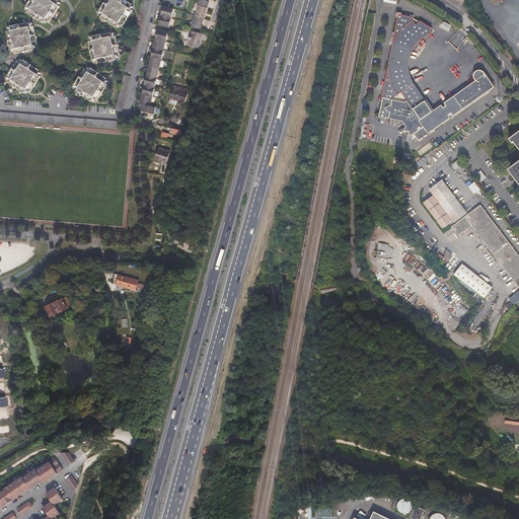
[(29,0),(25,6),(29,9),(26,13),(43,23),(46,19),(50,22),(61,7),(56,4),(58,0),(57,0),(29,0)]
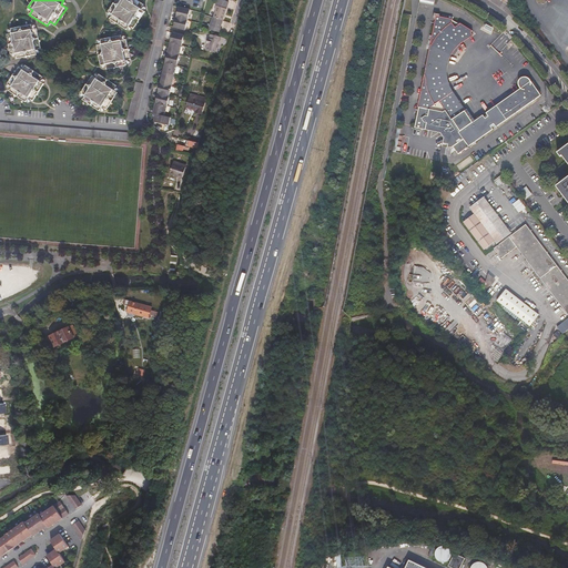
[(115,0),(108,12),(112,16),(109,19),(127,31),(129,27),(133,30),(144,13),(140,10),(143,6),(134,0),(115,0)]
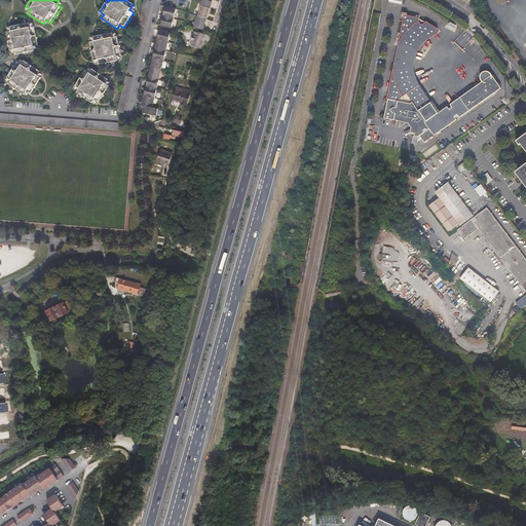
[(212,2),(205,0),(201,0),(200,5),(198,10),(199,10),(198,16),(197,16),(194,25),(193,28),(202,31),(212,2)]
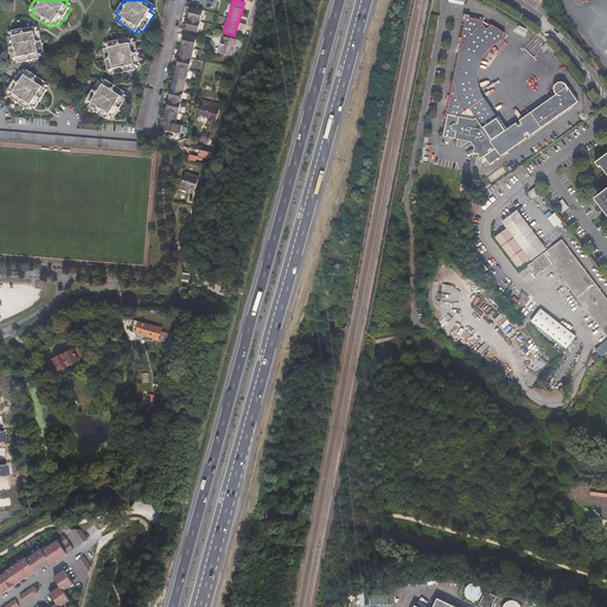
[(189,19),(200,21),(203,11),(191,7),(189,19)]
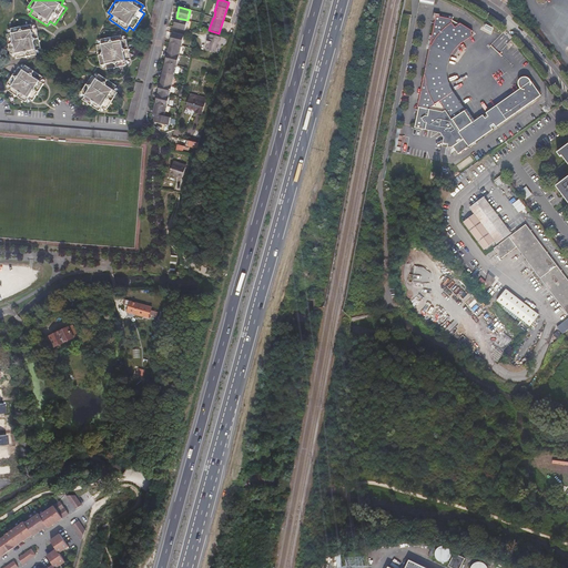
[(452,19),(435,16),(417,108),(418,109),(415,129),(440,134),(445,140),(443,148),(452,149),(454,148),(459,155),(467,150),(468,151),(470,149),(469,148),(494,131),(493,129),(496,127),(497,129),(543,97),(531,81),(531,80),(530,80),(528,79),(526,79),(524,80),(523,80),(521,82),(520,83),(520,84),(520,85),(521,87),(523,89),(487,114),(488,117),(485,119),(484,117),(474,123),(454,95),(448,84),(446,74),(447,66),(449,56),(455,48),(462,41),(472,34),(470,32),(472,30),(460,23),(452,19)]
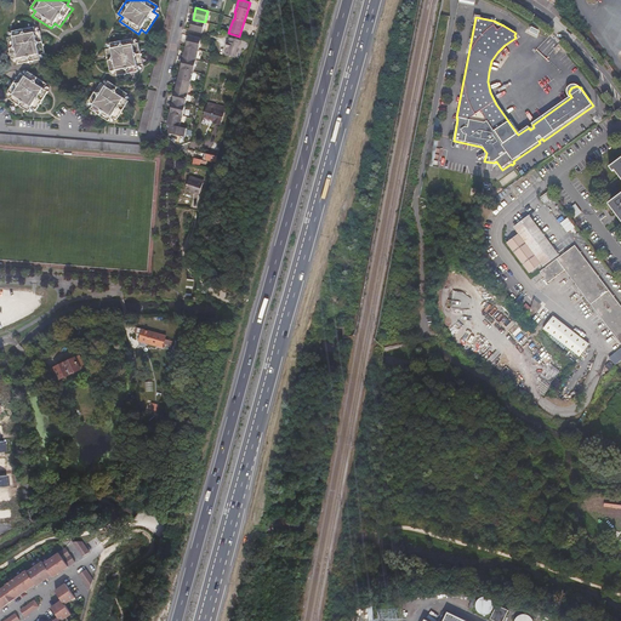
[(191,30),(203,33),(205,22),(193,20),(191,30)]
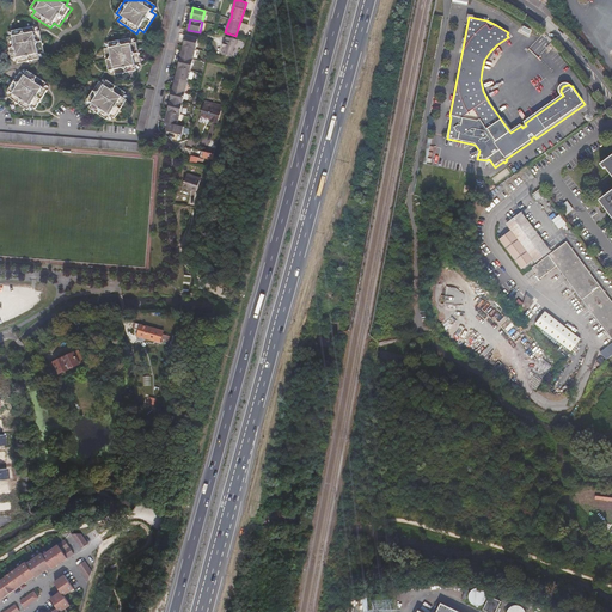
[(13,37),(7,38),(12,59),(17,57),(18,63),(41,60),(40,54),(44,53),(41,31),(35,32),(34,26),(12,31),(13,37)]
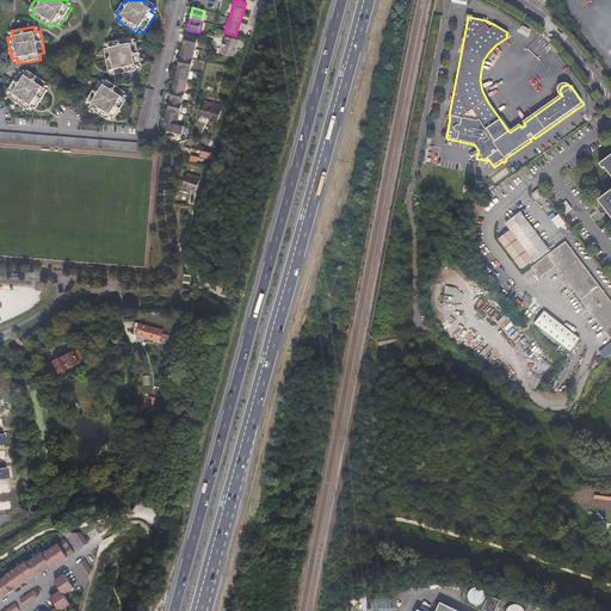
[(196,49),(198,37),(185,35),(183,45),(196,49)]
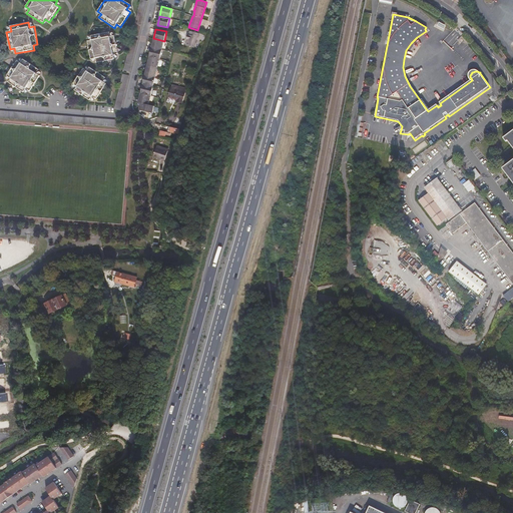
[(189,35),(187,40),(188,41),(188,43),(187,46),(196,49),(198,38),(199,39),(200,35),(191,32),(190,36),(189,35)]
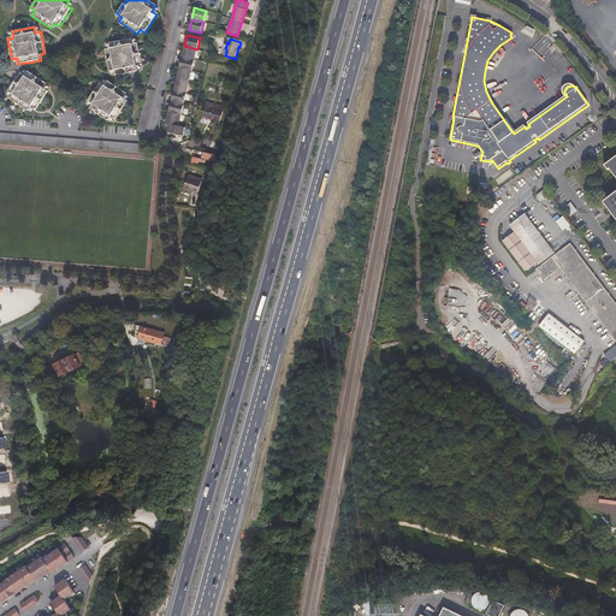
[(111,49),(105,51),(110,72),(116,71),(117,76),(137,72),(136,67),(142,66),(137,45),(132,45),(131,40),(110,45),(111,49)]
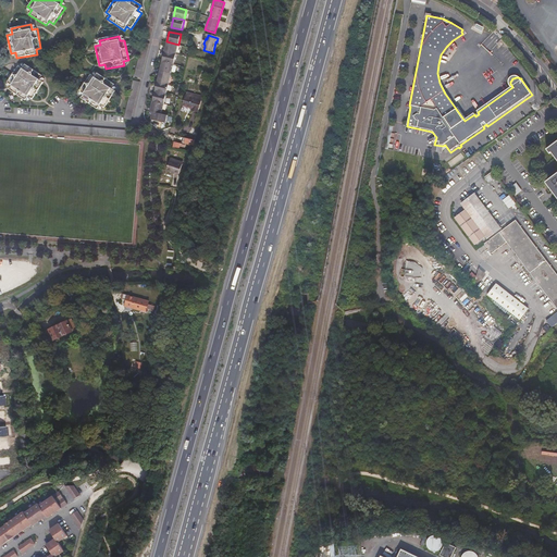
[(149,42),(143,41),(134,77),(140,78),(149,42)]
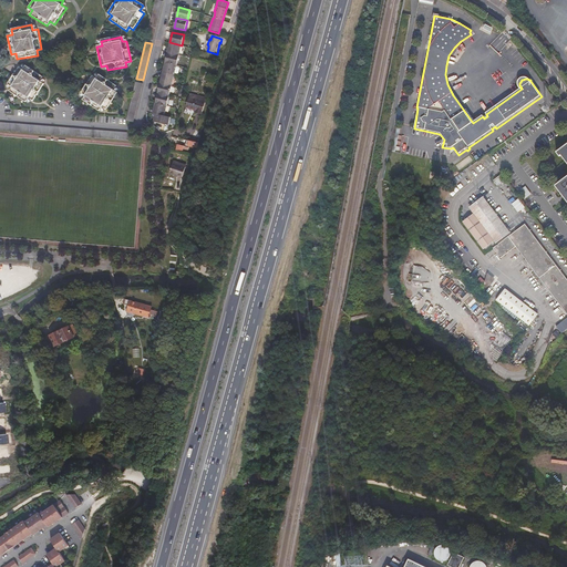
[(178,55),(182,45),(169,42),(167,52),(178,55)]
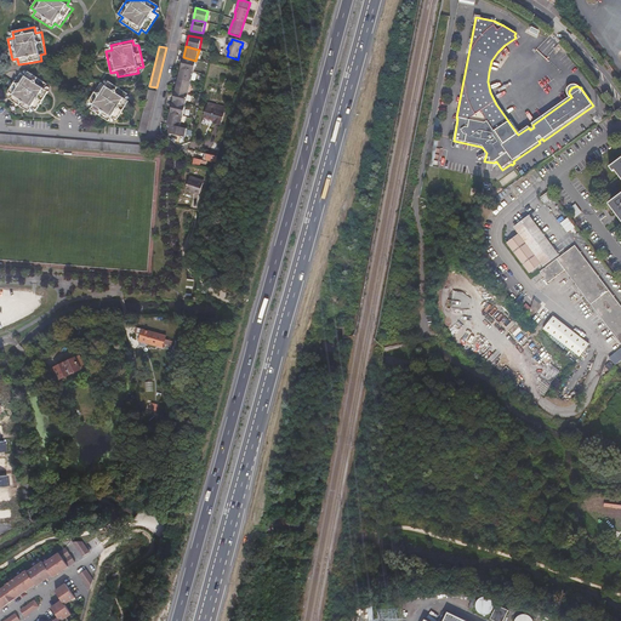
[(193,70),(195,61),(183,57),(181,68),(193,70)]
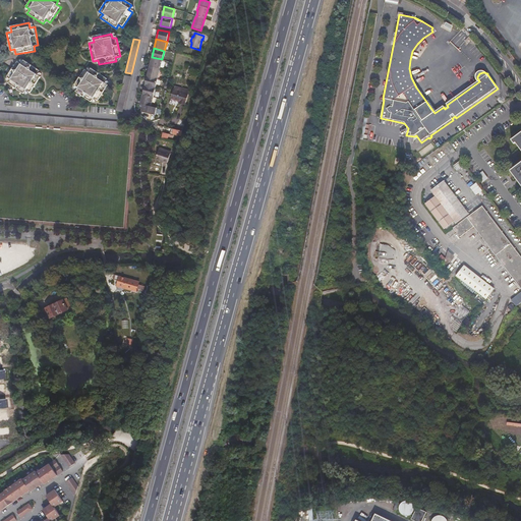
[(162,61),(162,59),(152,57),(150,66),(160,69),(160,67),(162,61)]
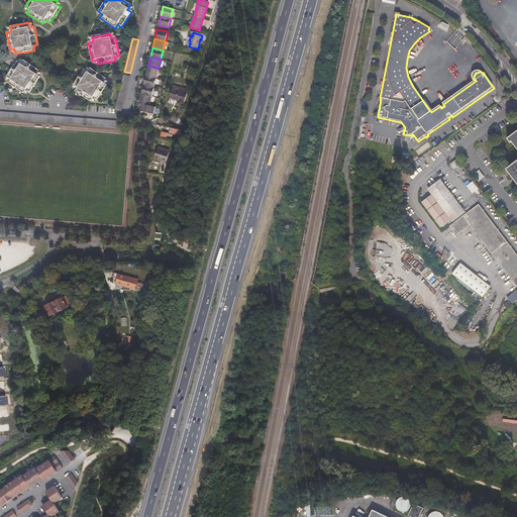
[(20,64),(16,62),(6,77),(10,79),(8,83),(23,94),(26,89),(30,92),(40,77),(36,74),(39,70),(23,60),(20,64)]
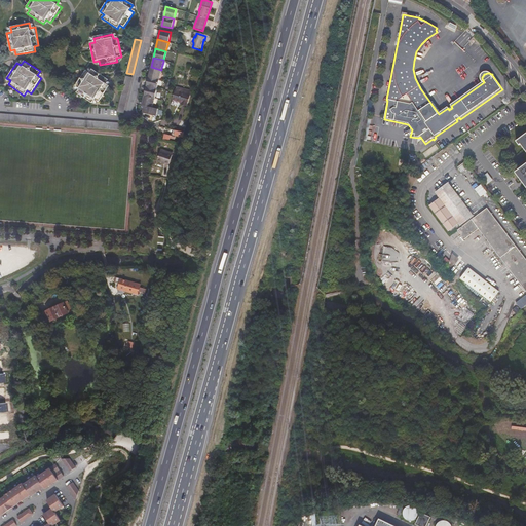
[(159,79),(161,70),(151,67),(149,76),(159,79)]
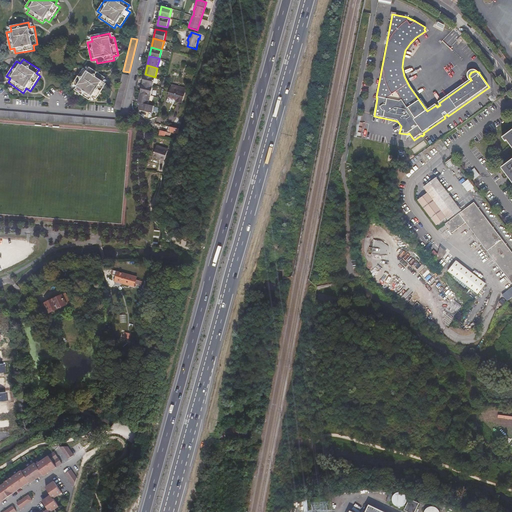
[(87,72),(84,69),(73,83),(77,86),(74,90),(89,101),(92,97),(96,100),(107,86),(103,83),(105,80),(90,68),(87,72)]
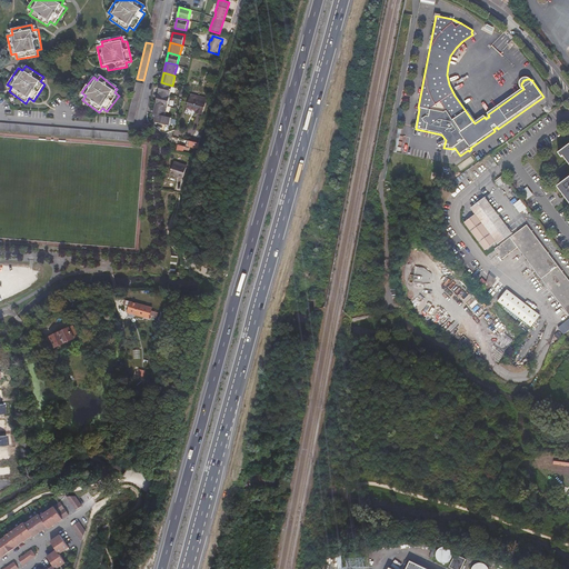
[(172,86),(161,82),(158,92),(170,96),(172,86)]
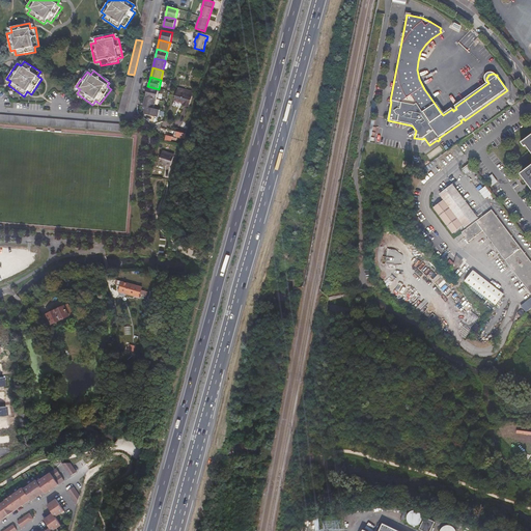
[(147,86),(145,95),(157,99),(159,89),(147,86)]
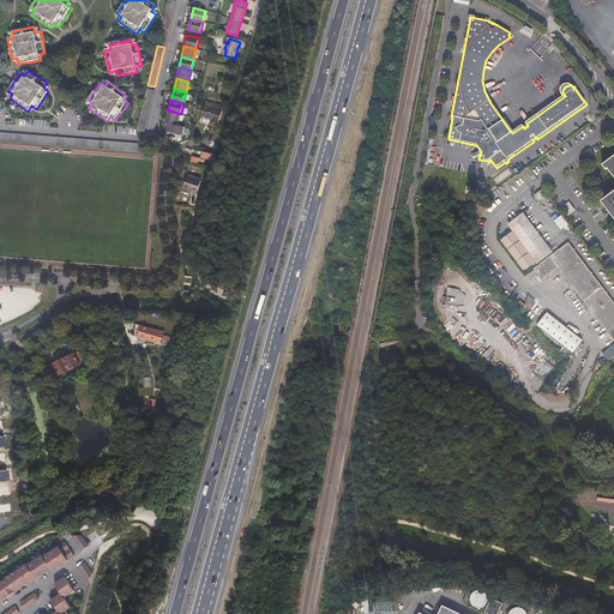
[(218,124),(224,106),(206,101),(202,115),(214,119),(212,121),(218,124)]
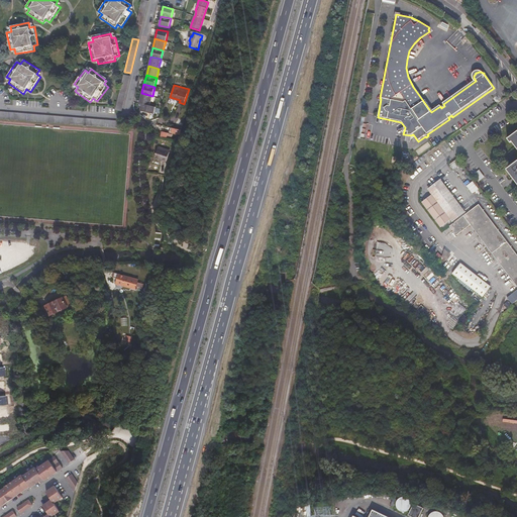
[(141,93),(139,102),(150,104),(152,96),(141,93)]
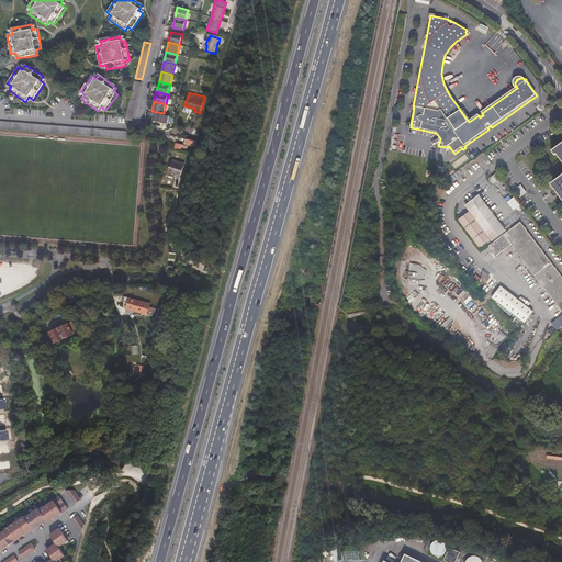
[(164,113),(152,111),(150,115),(154,116),(153,120),(167,123),(168,115),(164,113)]
